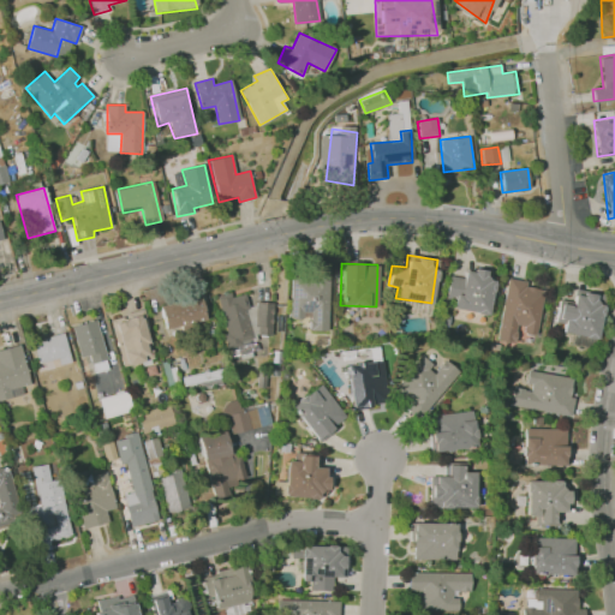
[(445,297),(453,298),(452,309),(488,315),(493,280),(484,279),(485,272),(464,268),(463,278),(448,275),(445,297)]
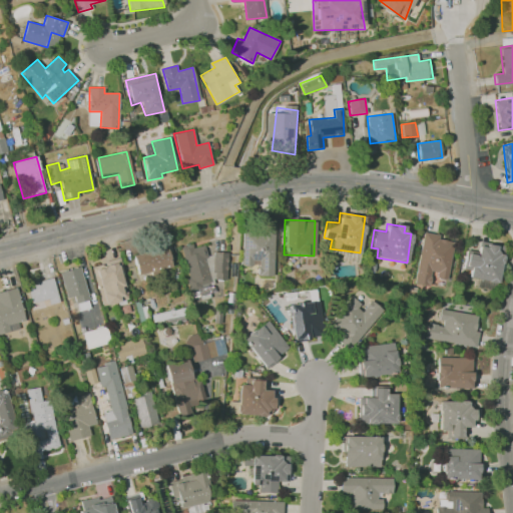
[(273,277),(273,228),(241,227),(240,265),(257,265),(257,276),(273,277)]
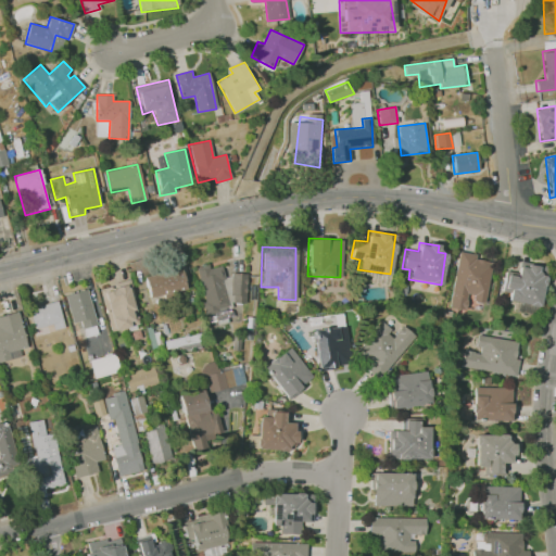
[(491,262),(475,258),(476,254),(457,251),(447,306),(464,310),(466,299),(483,302),(491,262)]
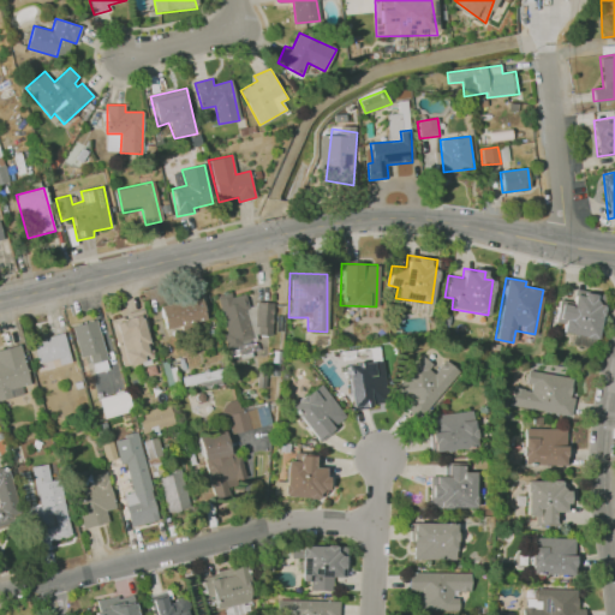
[(555,322),(562,323),(561,334),(597,338),(601,304),(593,303),(595,292),(573,290),(572,303),(557,302),(555,322)]
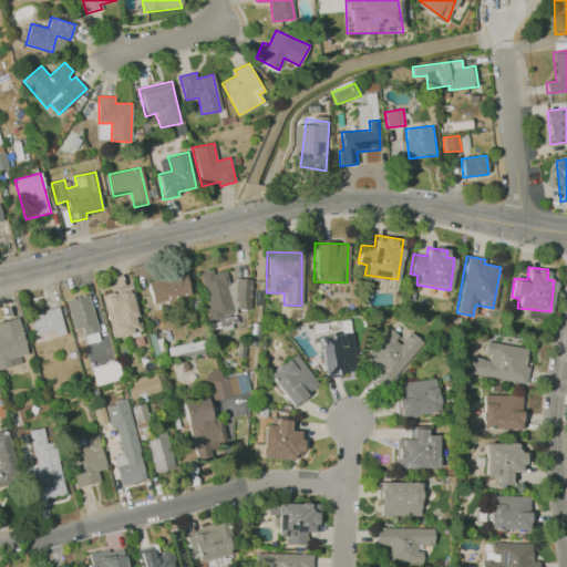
[(250,280),(226,279),(227,271),(204,271),(204,317),(235,317),(235,309),(250,309),(250,280)]
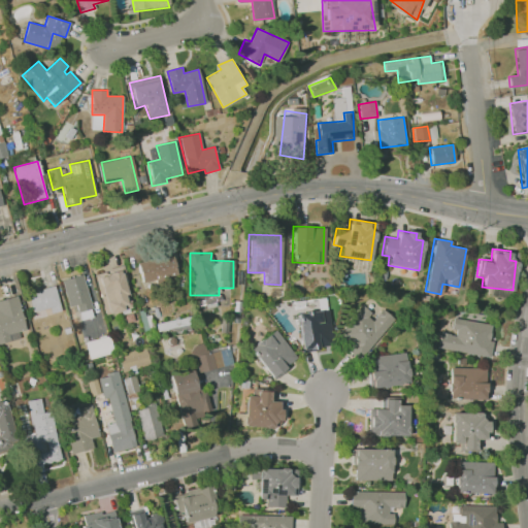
[(139,281),(174,276),(172,257),(137,261),(139,281)]
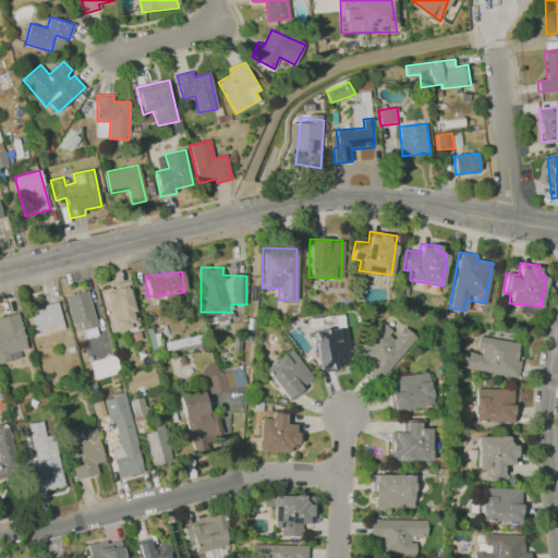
[(140,326),(129,281),(100,289),(111,332),(140,326)]
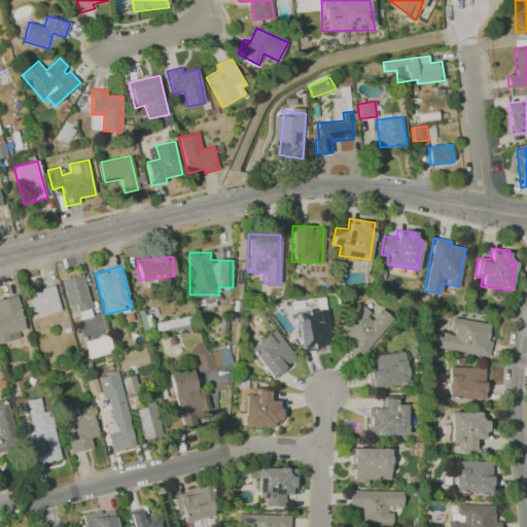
[(67,306),(77,304),(79,319),(92,317),(83,275),(62,278),(67,306)]
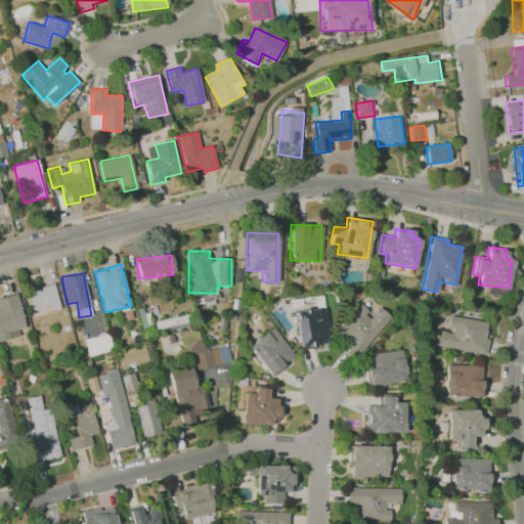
[(44,307),(45,312),(59,308),(53,284),(27,290),(32,310),(44,307)]
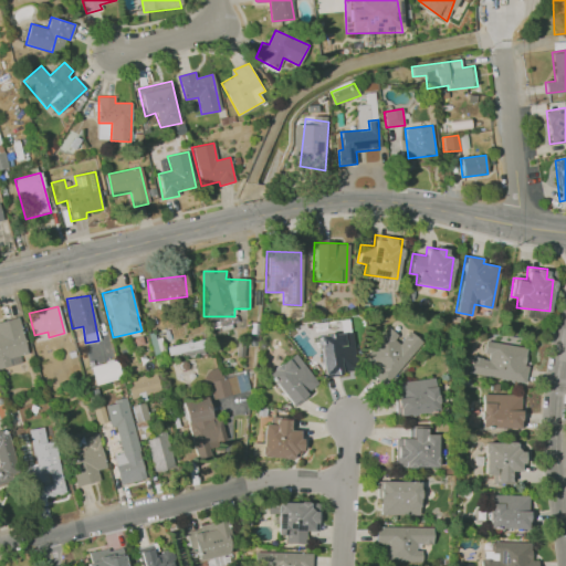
[(219,331),(232,327),(230,315),(217,317),(219,331)]
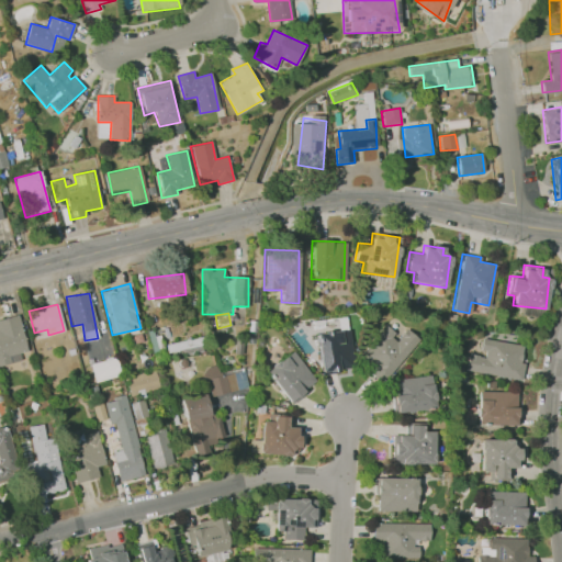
[(0,364),(20,360),(19,353),(26,351),(17,314),(0,318),(0,364)]
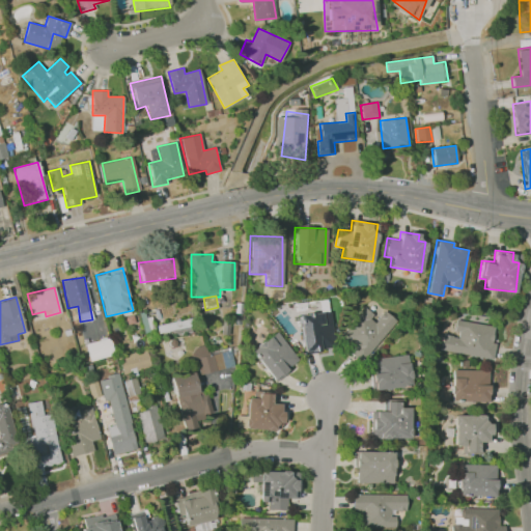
[(361,360),(395,322),(383,310),(374,319),(363,309),(337,338),(361,360)]
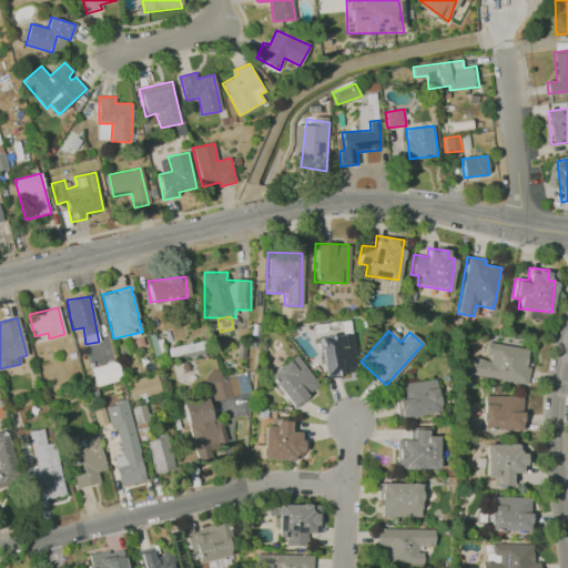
[(320,335),(322,375),(355,373),(353,333),(320,335)]
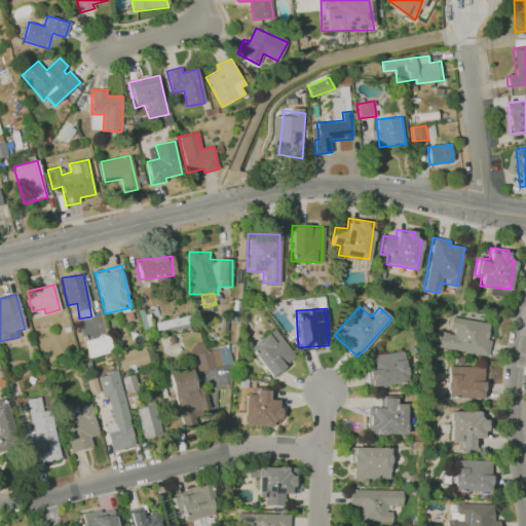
[(488,354),(489,339),(486,339),(488,322),(451,317),(449,333),(437,332),(435,349),(488,354)]
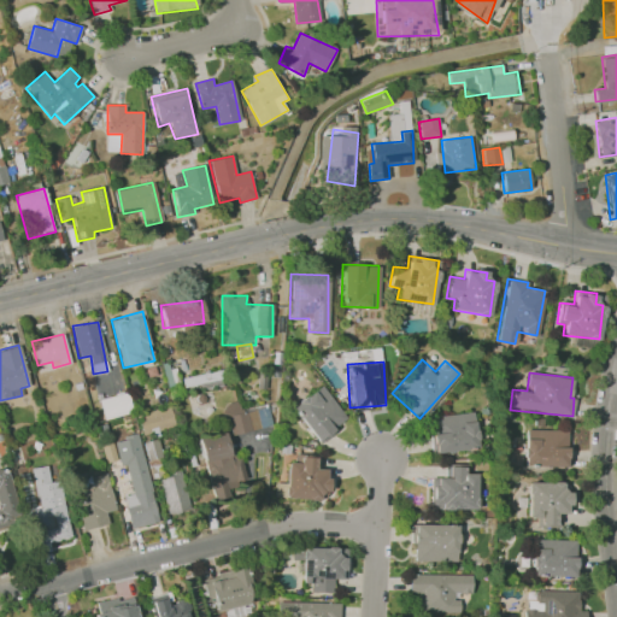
[(346,421),(321,385),(292,406),(317,441),(346,421)]
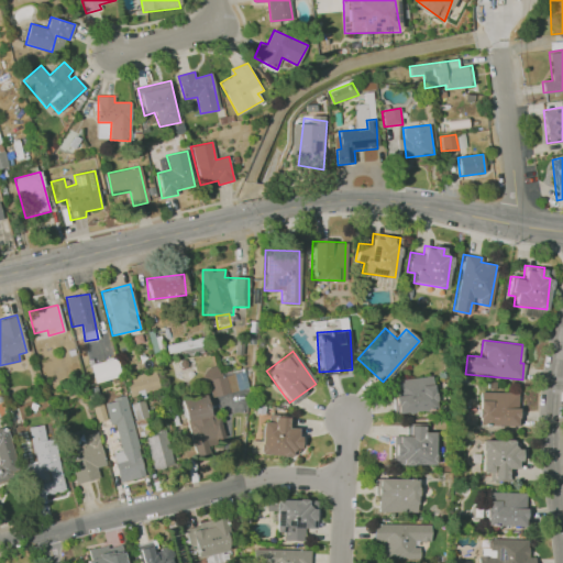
[(94,383),(120,376),(116,357),(89,364),(94,383)]
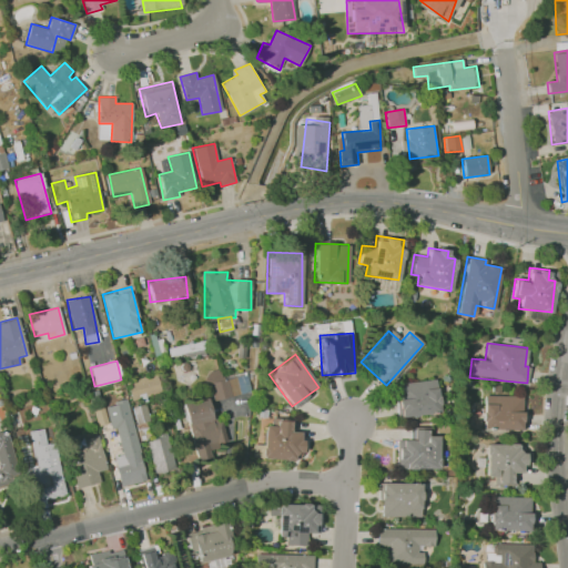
[(211,401),(250,392),(245,372),(221,377),(220,369),(204,373),(211,401)]
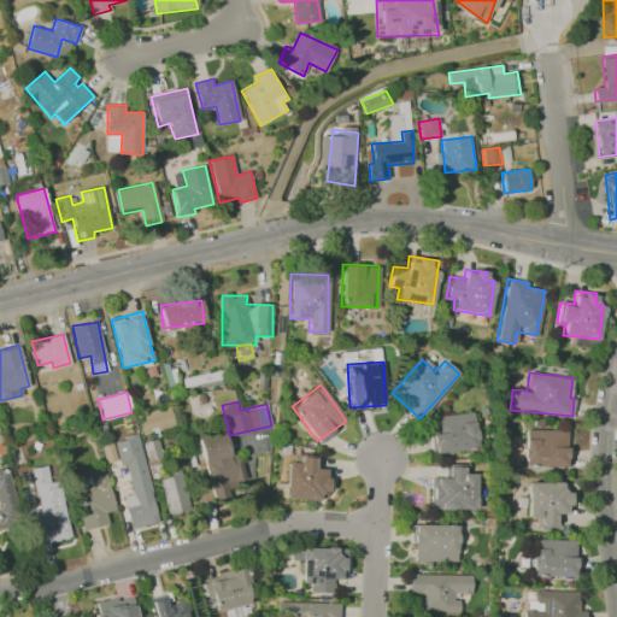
[(172,423),(165,406),(137,418),(145,435),(172,423)]
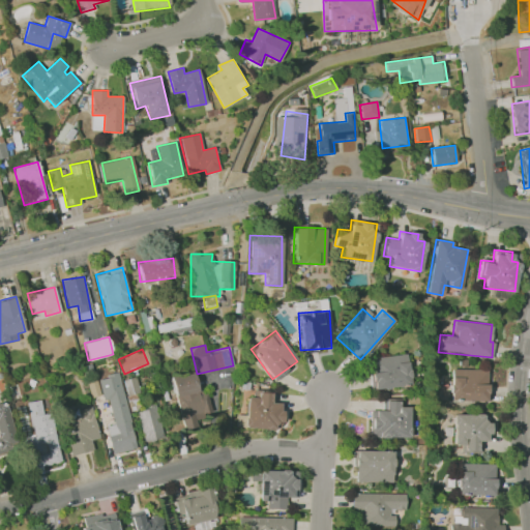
[(367,358),(372,389),(409,384),(406,353),(367,358)]
